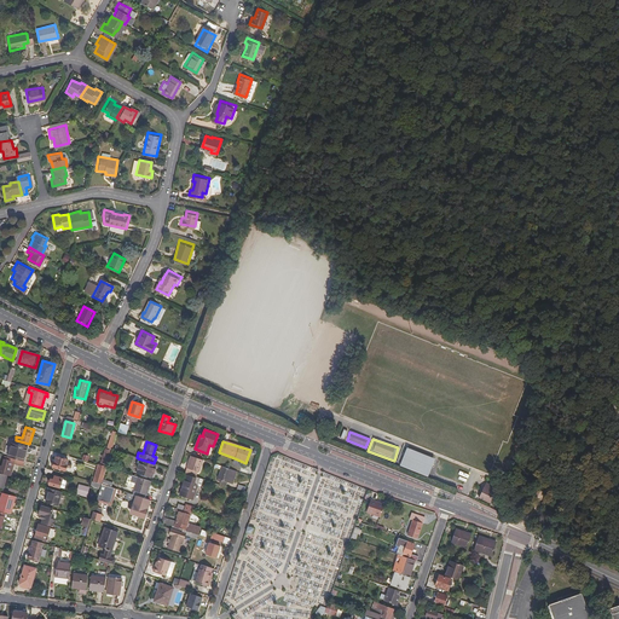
[(23,461),(27,447),(11,443),(7,456),(15,458),(23,461)]
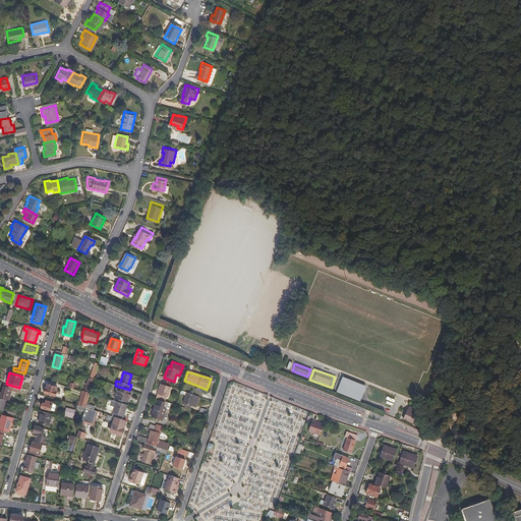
[(364,385),(342,375),(339,383),(362,391),(364,385)]
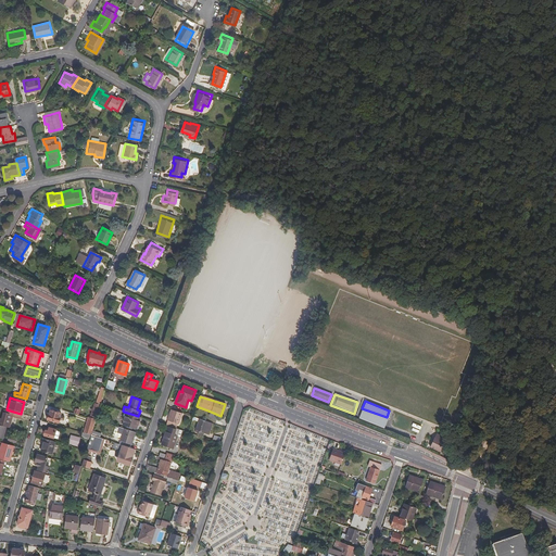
[(258,434),(260,421),(262,421),(264,418),(267,420),(269,417),(254,408),(251,414),(250,412),(245,418),(251,418),(253,426),(248,425),(248,433),(242,434),(241,434),(243,441),(241,443),(241,455),(244,455),(243,463),(248,456),(249,463),(250,447),(254,446),(253,459),(263,459),(262,457),(260,455),(265,446),(266,446),(267,439),(258,434)]
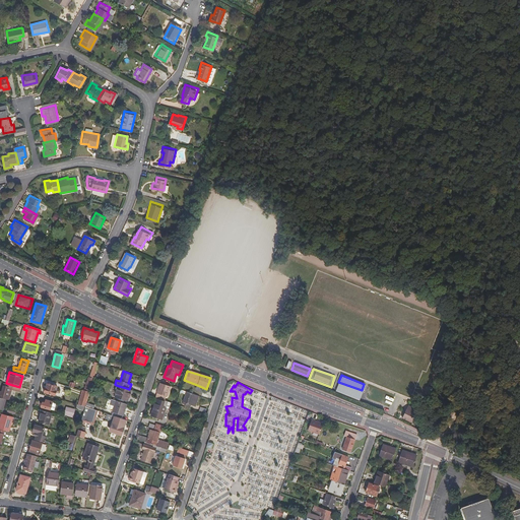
[(359,398),(362,390),(338,382),(336,389),(359,398)]
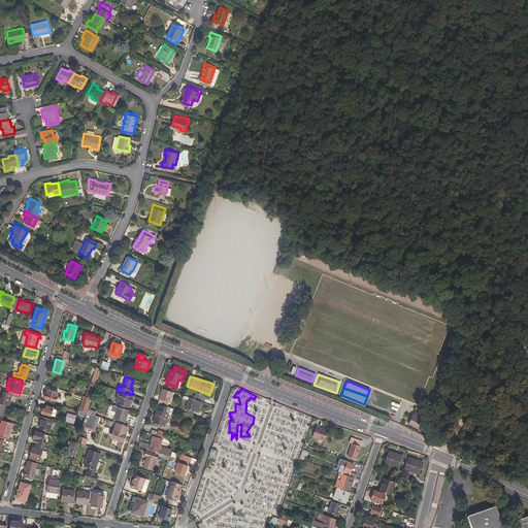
[(8,405),(12,391),(6,389),(4,389),(1,400),(0,399),(0,403),(5,405),(8,405)]
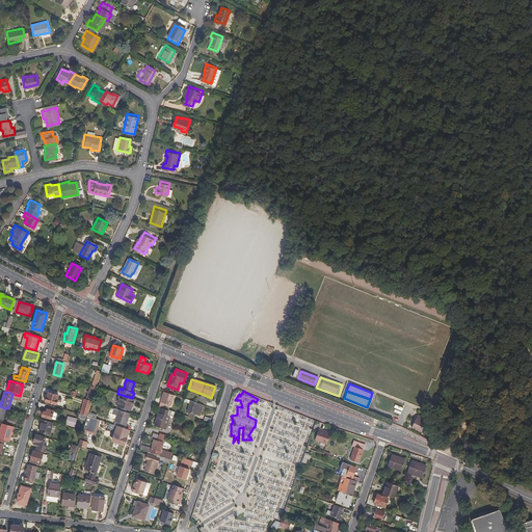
[(56,405),(59,395),(49,392),(46,402),(56,405)]
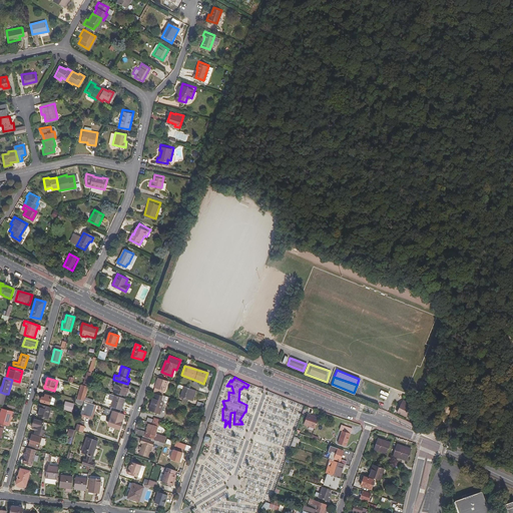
[(164,391),(167,381),(158,378),(153,392),(154,392),(162,395),(163,391),(164,391)]
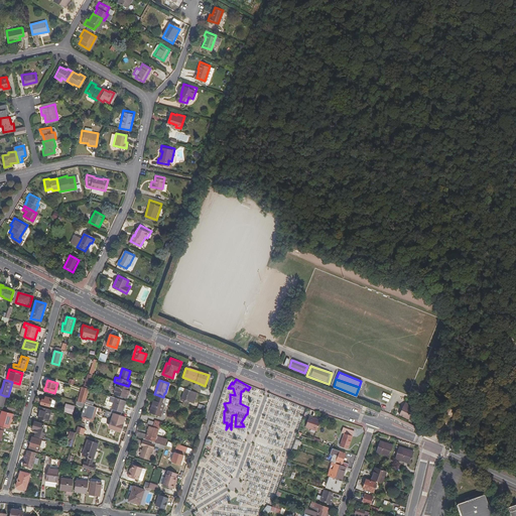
[(126,398),(130,387),(128,386),(118,383),(115,391),(114,394),(126,398)]
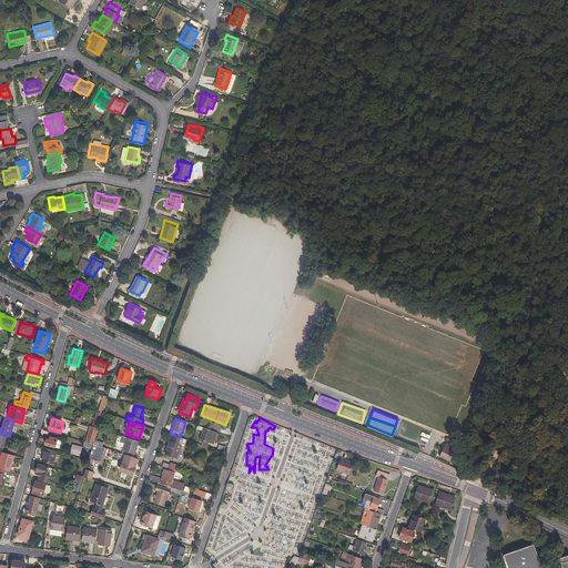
[(93,445),(98,428),(90,426),(87,438),(89,439),(88,443),(93,445)]
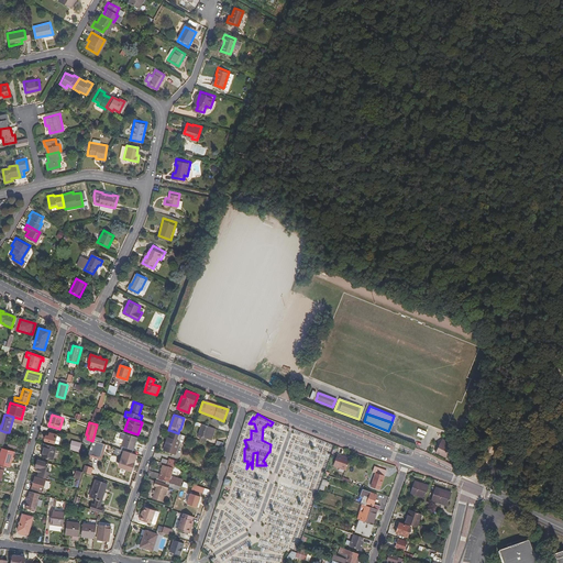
[(211,439),(214,428),(201,424),(198,434),(200,435),(199,439),(201,439),(202,437),(207,438),(211,439)]
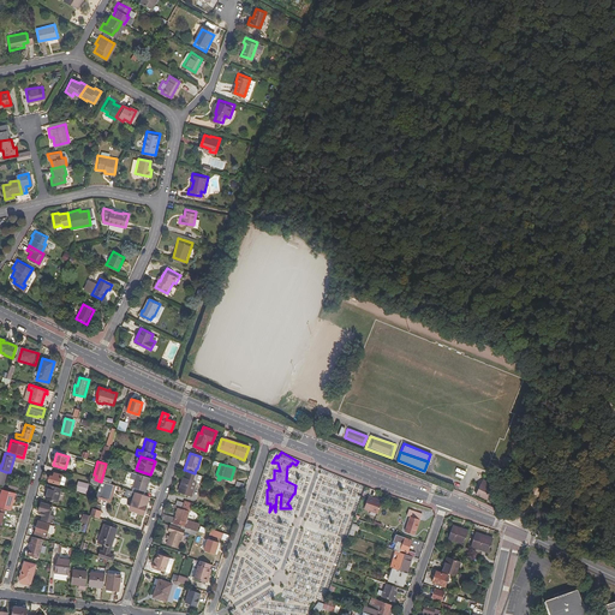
[(199,484),(201,482),(204,482),(204,479),(207,481),(207,478),(195,473),(185,470),(178,493),(191,496),(196,483),(199,484)]
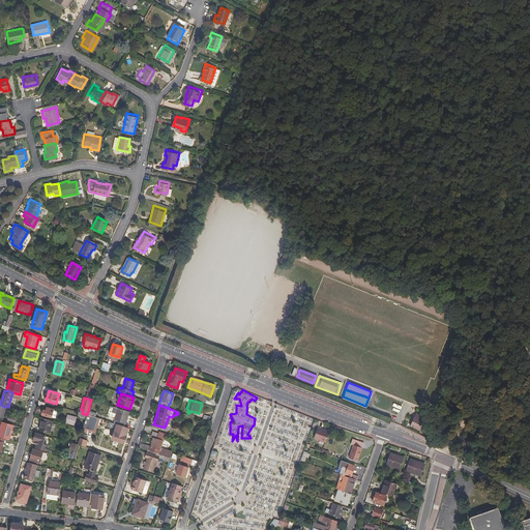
[(52,417),(54,409),(47,407),(47,411),(43,410),(41,415),(52,417)]
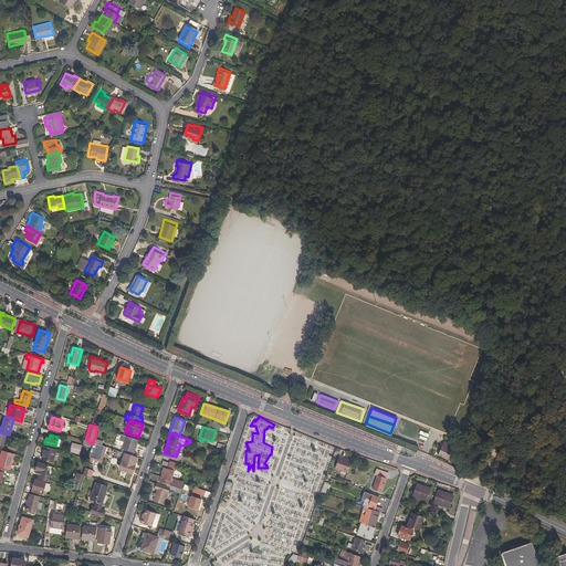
[(133,456),(138,440),(121,435),(118,439),(124,441),(121,452),(125,453),(133,456)]
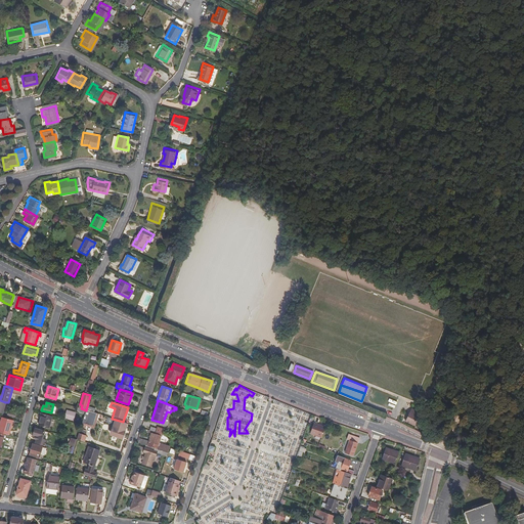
[(411,424),(418,411),(407,406),(401,419),(411,424)]
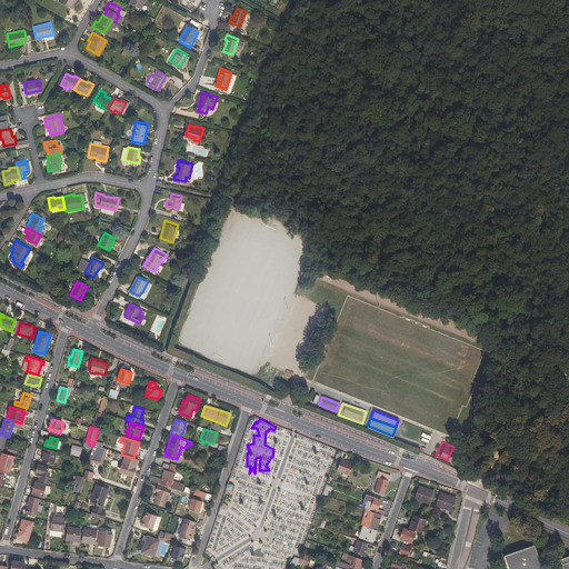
[(101,462),(106,449),(93,446),(92,450),(89,459),(101,462)]
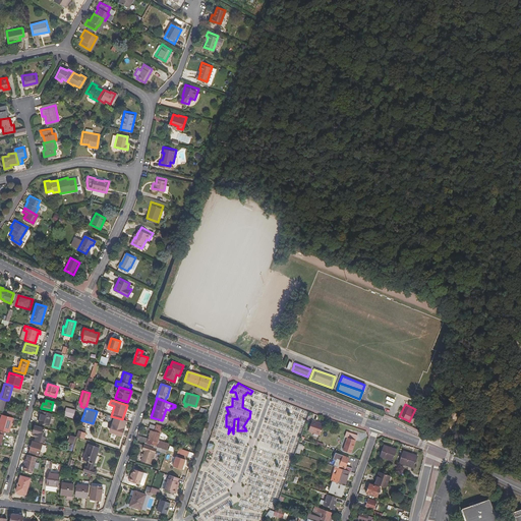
[(72,417),(74,411),(67,409),(65,415),(72,417)]
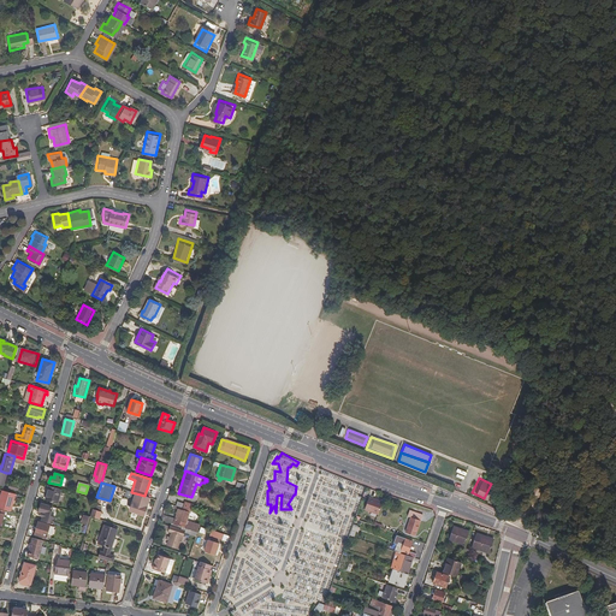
[(58,503),(61,490),(52,486),(47,499),(58,503)]
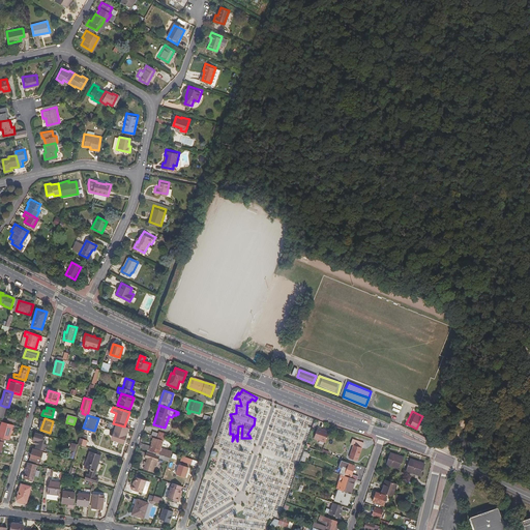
[(8,440),(12,424),(1,421),(0,425),(0,437),(4,439),(8,440)]
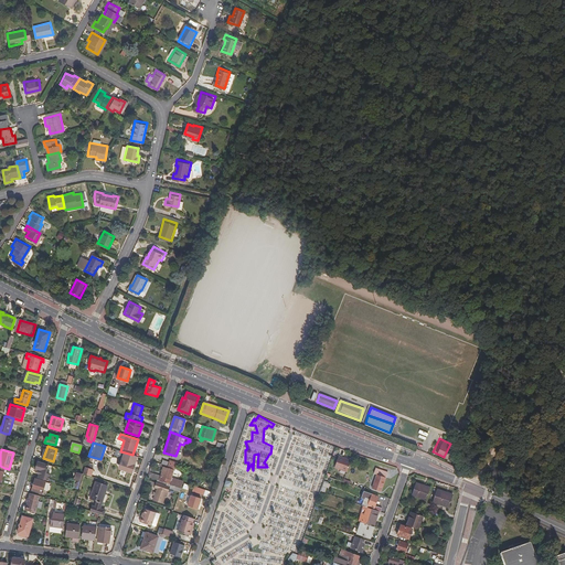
[(132,471),(137,456),(132,455),(125,452),(120,468),(132,471)]
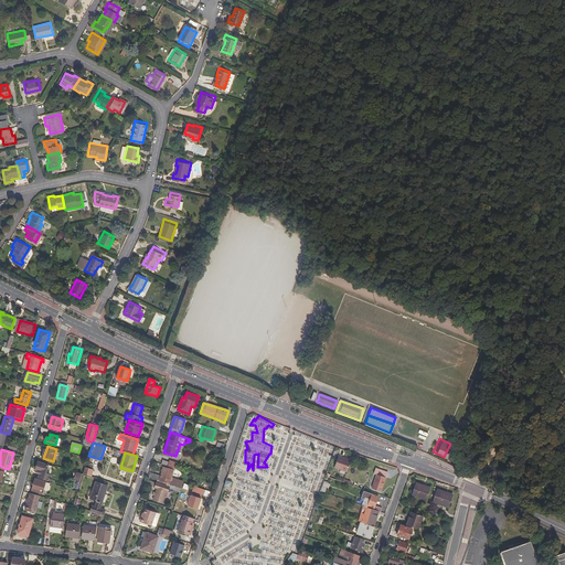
[(347,471),(350,460),(339,456),(334,467),(347,471)]
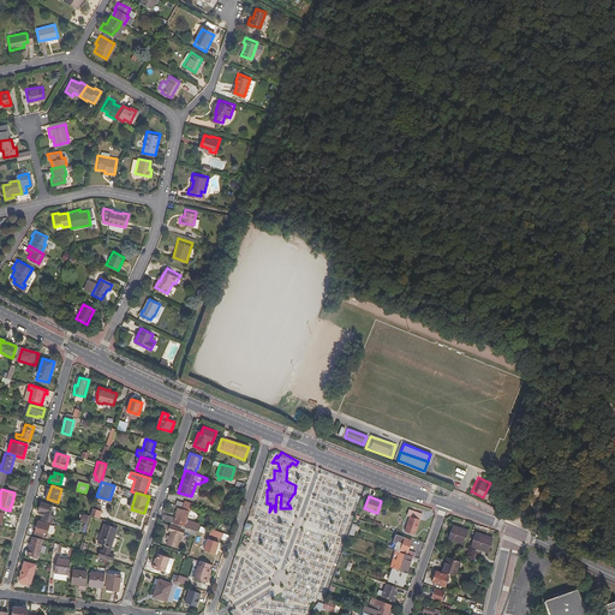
[(49,515),(52,506),(41,502),(39,511),(42,512),(41,515),(43,515),(42,520),(54,523),(55,517),(49,515)]
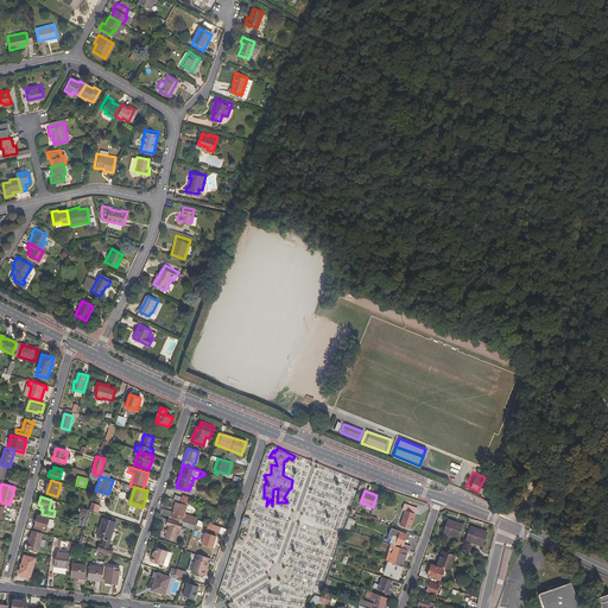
[(197,519),(184,514),(188,504),(179,501),(178,504),(177,502),(172,518),(195,525),(197,519)]
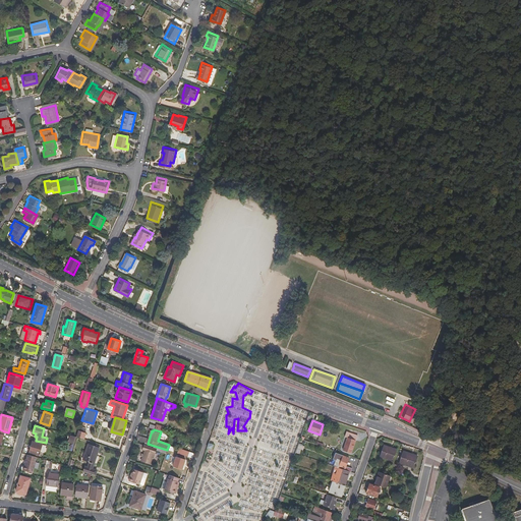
[(351,454),(356,441),(358,437),(347,432),(345,438),(347,438),(343,451),(351,454)]
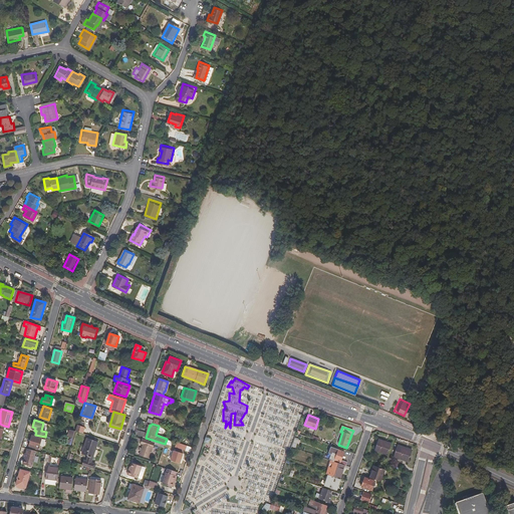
[(39,449),(42,438),(32,435),(29,446),(39,449)]
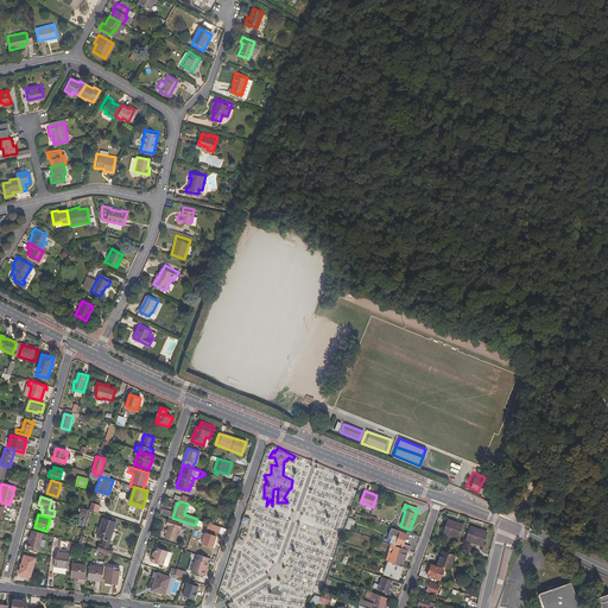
[(392,524),(369,515),(368,519),(391,526),(392,524)]
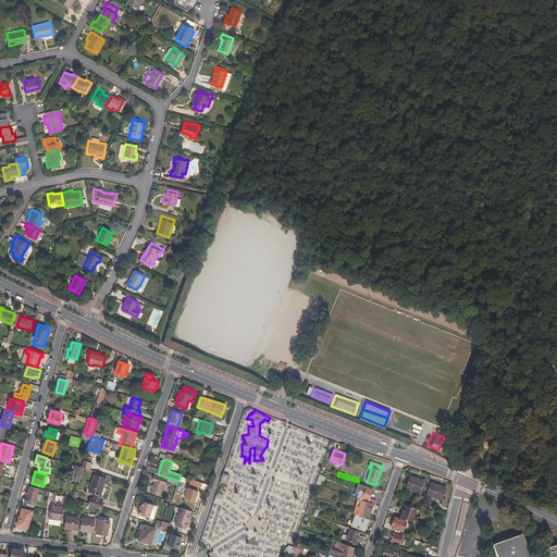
[(163,490),(166,481),(177,484),(178,481),(158,474),(155,473),(152,480),(155,481),(151,493),(160,495),(162,490),(163,490)]
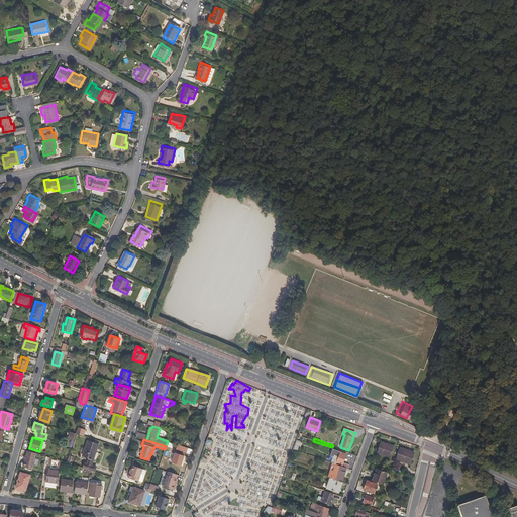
[(93,459),(99,444),(88,440),(83,455),(89,457),(93,459)]
